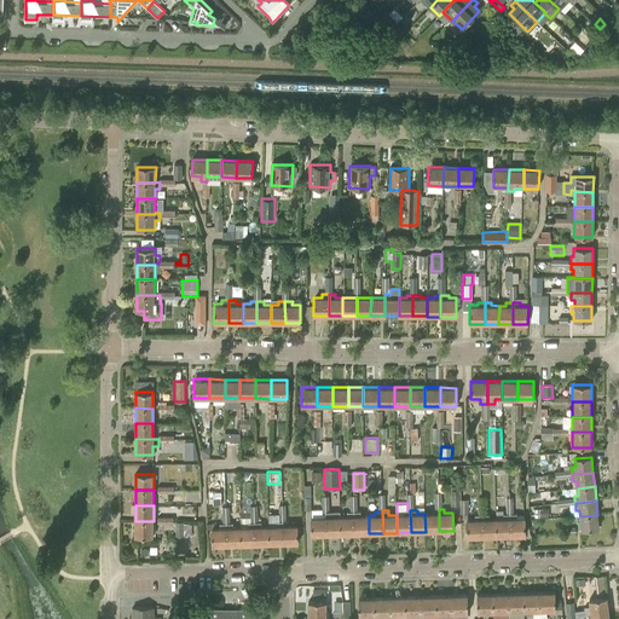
[(347,516),(340,516),(341,534),(354,534),(354,512),(351,512),(347,512),(347,516)]
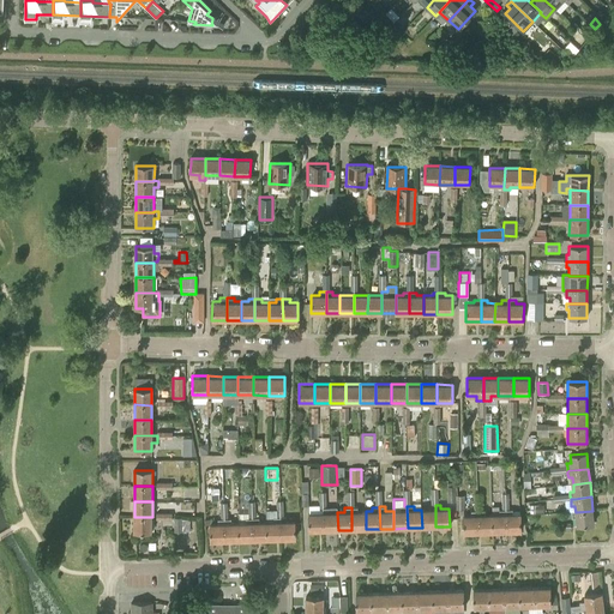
[(354,507),(351,507),(351,530),(366,529),(366,511),(357,511),(357,507),(354,507)]
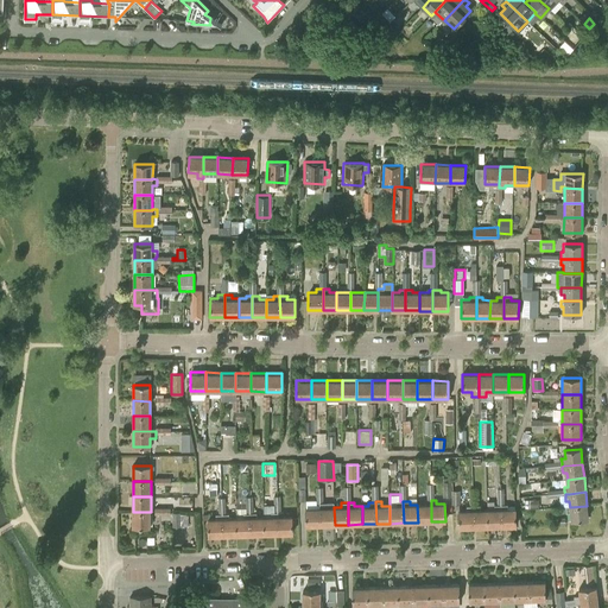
[(334,504),(322,504),(320,504),(321,507),(321,525),(335,525),(334,507),(334,504)]
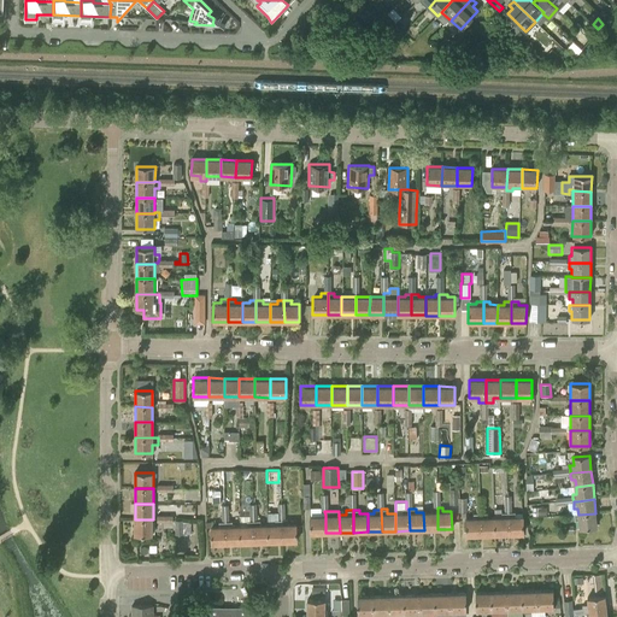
[(438,529),(438,511),(423,512),(424,530),(438,529)]
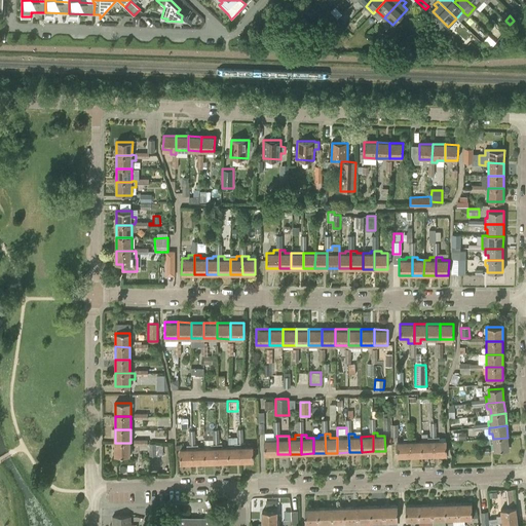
[(438,437),(436,438),(433,438),(433,441),(434,455),(446,455),(446,440),(438,441),(438,437)]
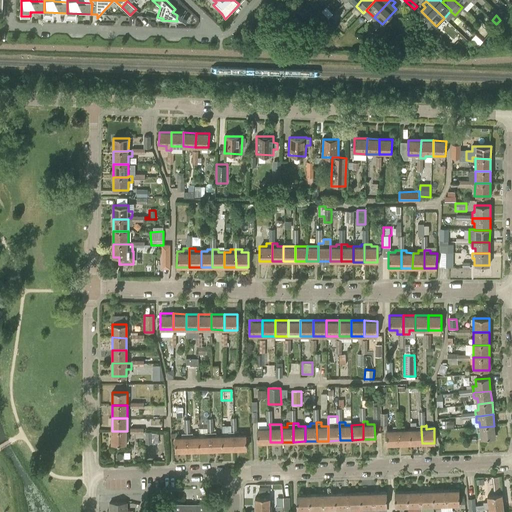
[(396,426),(395,426),(393,427),(393,430),(385,430),(386,445),(398,444),(398,426),(396,426)]
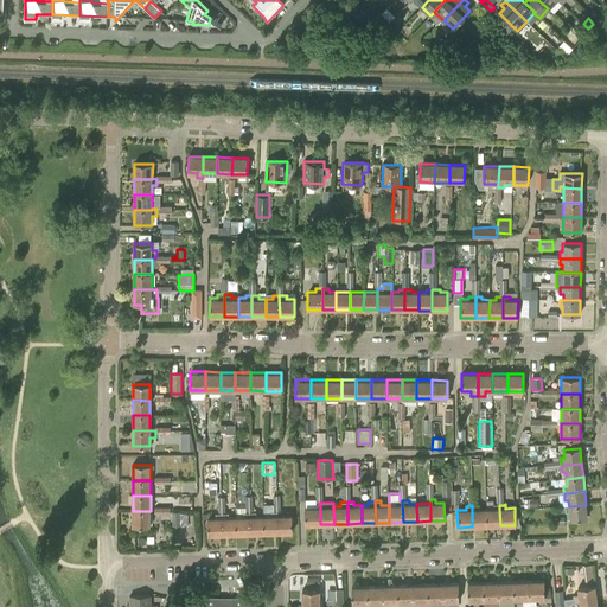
[(478,505),(475,505),(472,505),(472,526),(486,526),(486,509),(478,509),(478,505)]
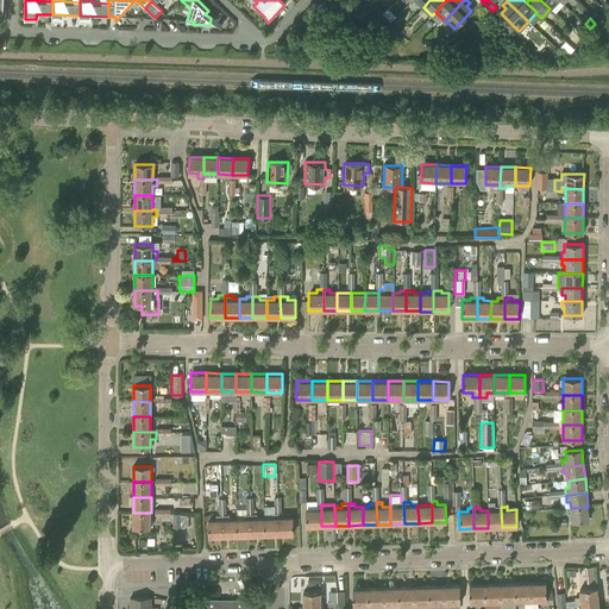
[(501,507),(498,507),(495,507),(495,509),(495,510),(488,510),(488,528),(502,527),(501,510),(501,507)]
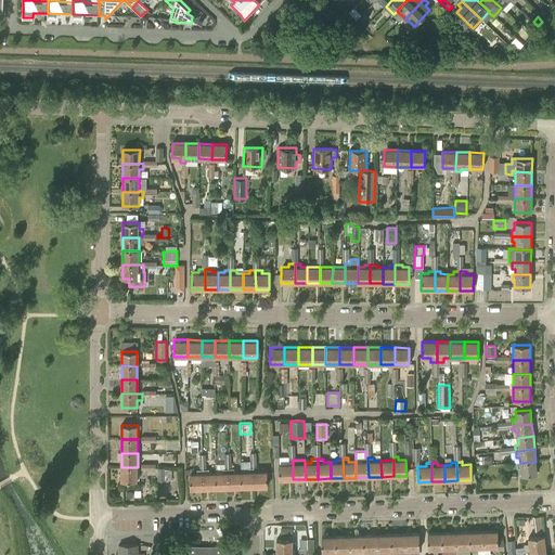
[(520,463),(519,463),(517,463),(517,469),(521,469),(521,475),(537,474),(537,472),(536,462),(520,463)]
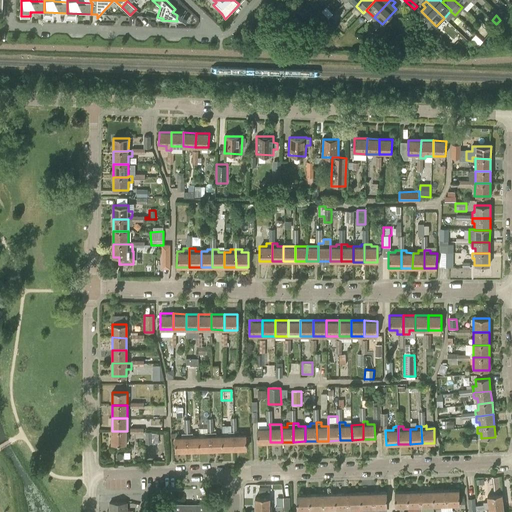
[(270,442),(270,427),(256,428),(256,443),(270,442)]
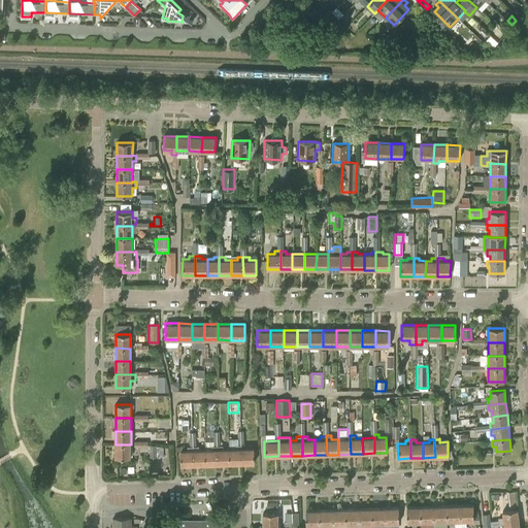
[(116,457),(131,458),(131,444),(116,444),(116,457)]
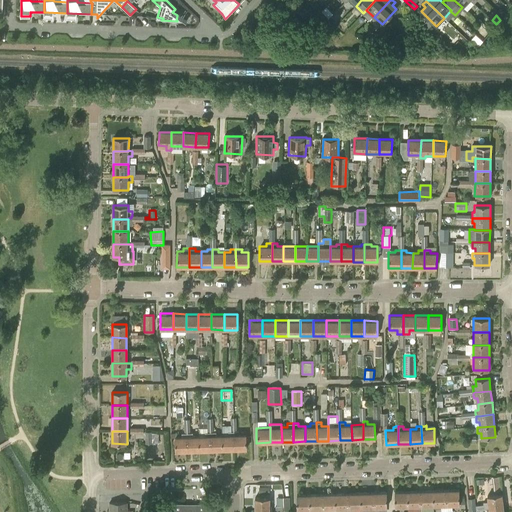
[(236,431),(234,432),(234,435),(235,450),(246,449),(245,435),(239,435),(239,434),(239,431),(236,431)]
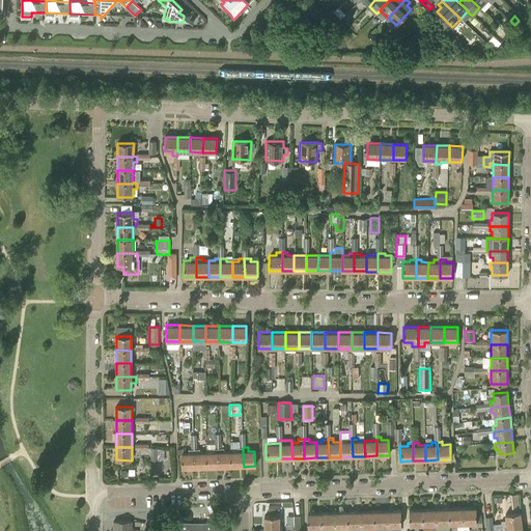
[(213,452),(206,452),(207,468),(219,467),(218,448),(215,448),(213,448),(213,451),(213,452)]
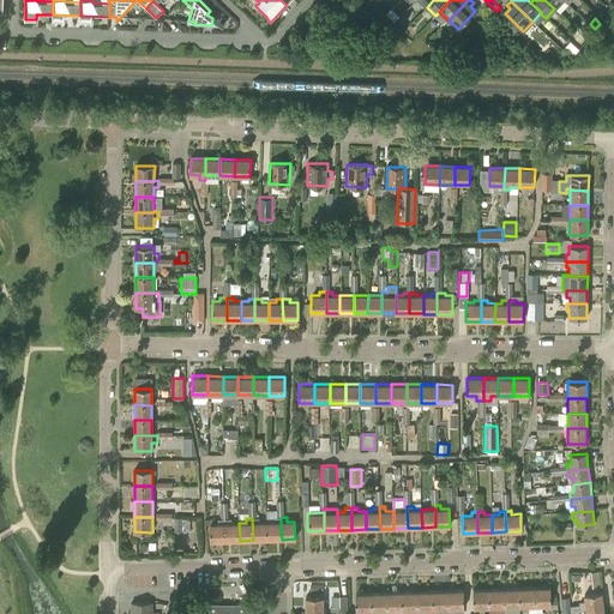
[(254,518),(252,518),(253,540),(268,540),(266,522),(259,523),(259,518),(254,518)]
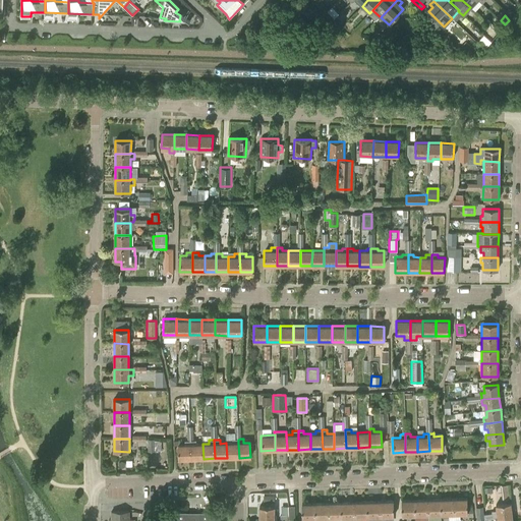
[(232,443),(226,443),(227,458),(238,458),(239,458),(238,443),(238,440),(237,440),(236,440),(235,440),(234,440),(232,440),(232,443)]
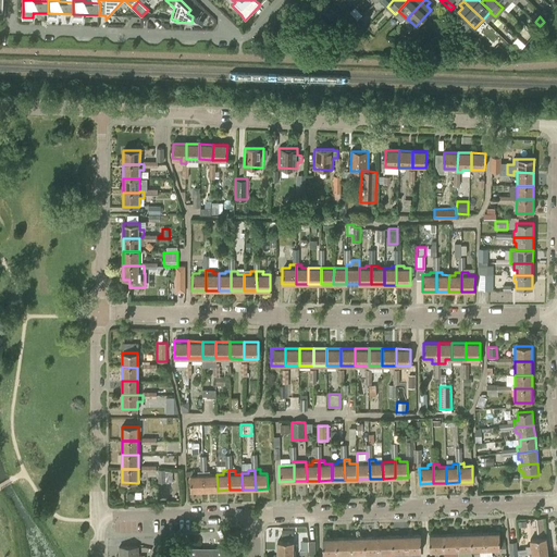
[(197,471),(197,475),(189,475),(189,492),(203,491),(203,471),(200,471),(197,471)]
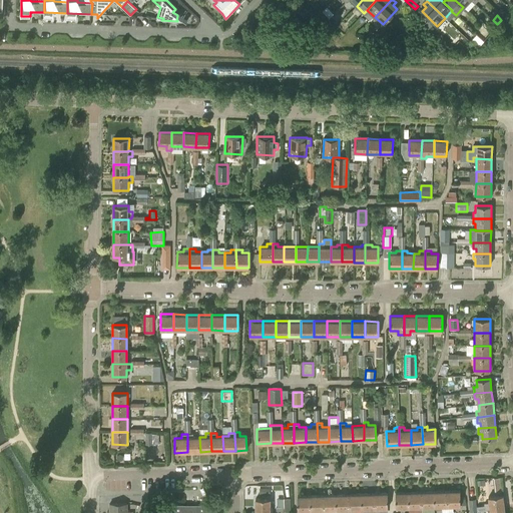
[(192,434),(189,434),(187,434),(187,452),(188,452),(200,452),(199,437),(192,437),(192,436),(192,434)]
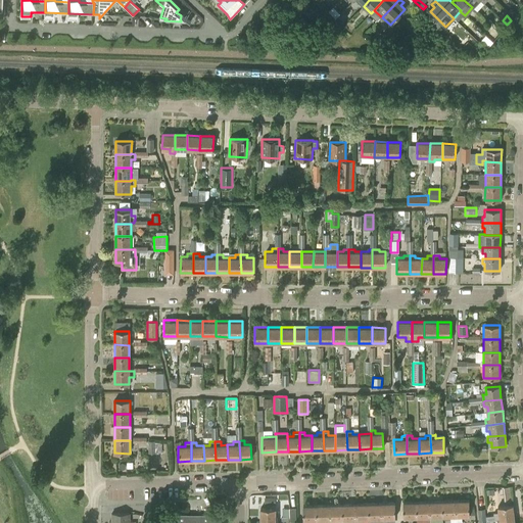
[(462,516),(469,516),(469,500),(456,501),(456,516),(462,516)]
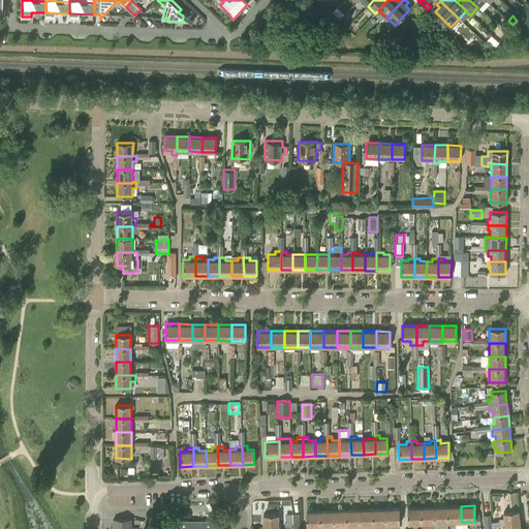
[(434,506),(421,507),(421,523),(422,523),(429,523),(435,523),(434,506)]
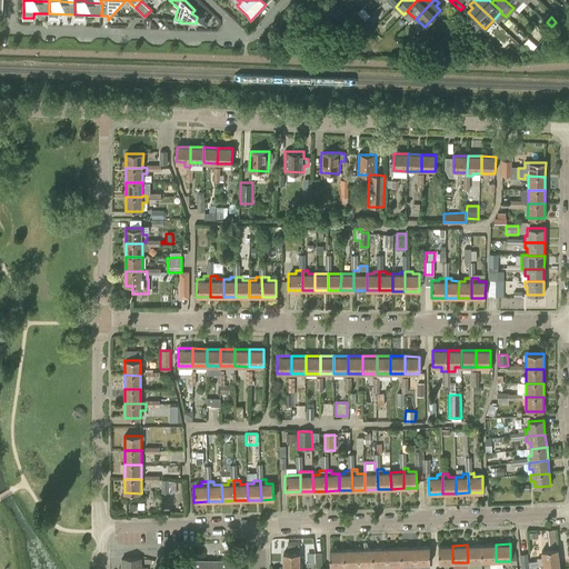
[(482,561),(481,545),(467,545),(468,562),(473,562),(482,561)]
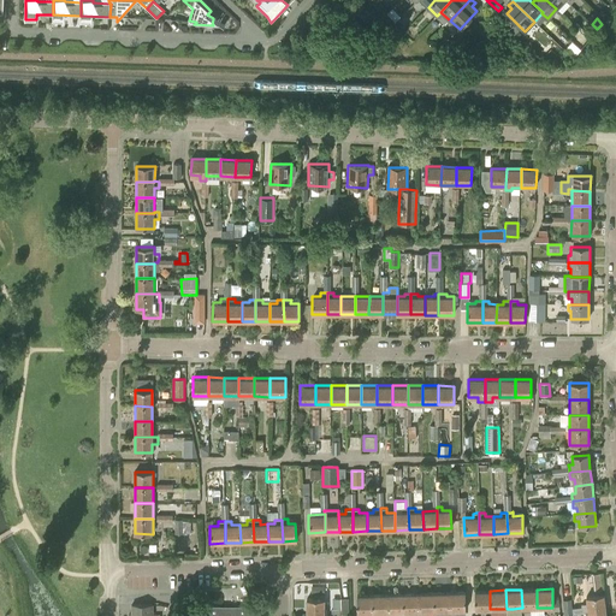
[(537,590),(521,590),(522,608),(529,608),(537,608),(537,590)]
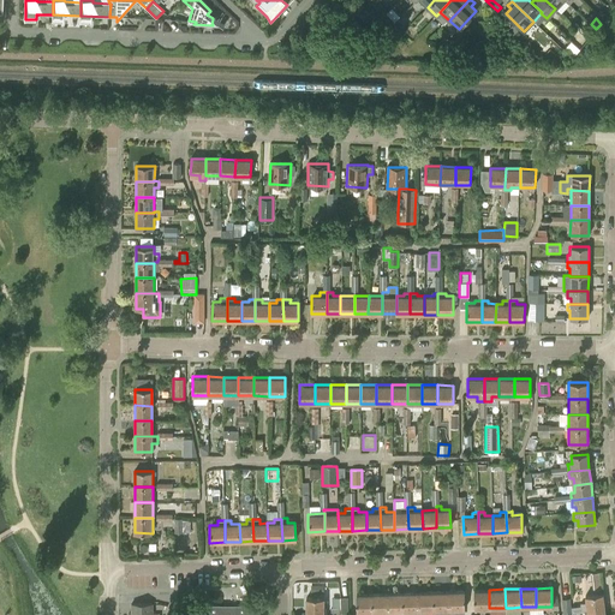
[(449,609),(465,609),(465,590),(464,590),(448,591),(449,609)]
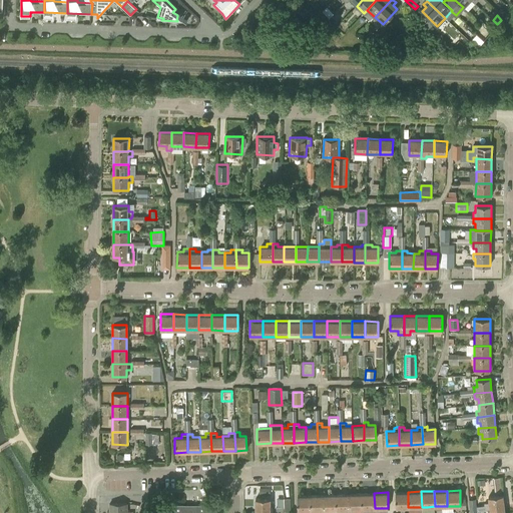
[(408,507),(408,492),(396,492),(395,492),(396,508),(408,507)]
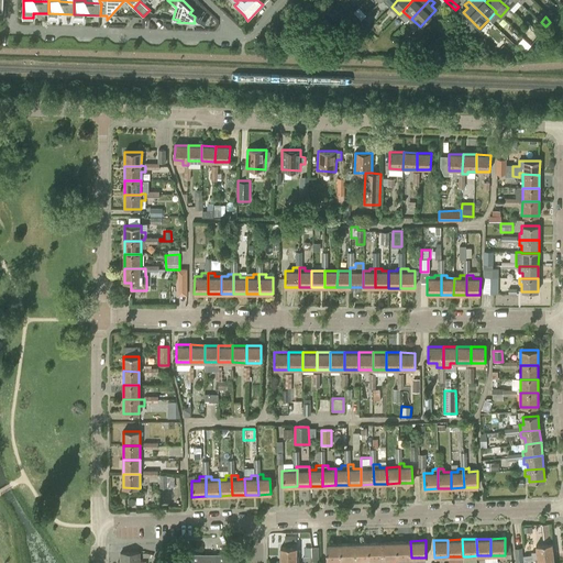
[(396,541),(383,542),(384,559),(383,562),(388,562),(388,559),(389,559),(397,559),(396,541)]
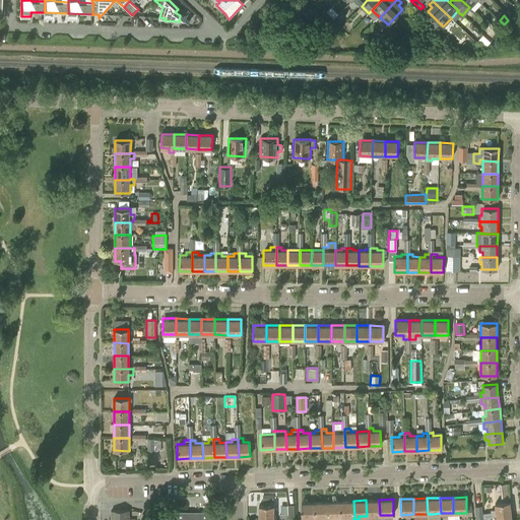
[(379,500),(366,500),(367,516),(374,516),(380,515),(379,500)]
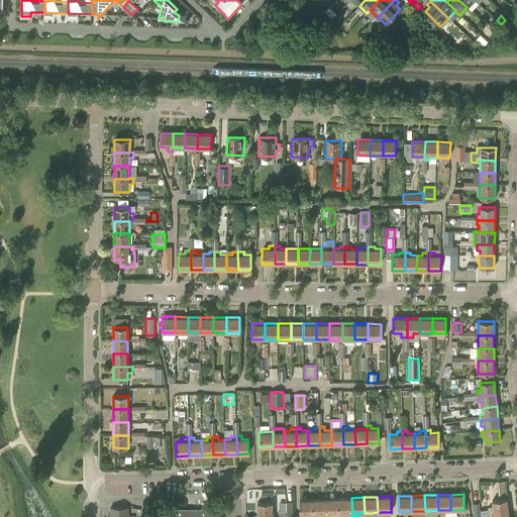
[(326,514),(326,498),(313,499),(314,514),(326,514)]
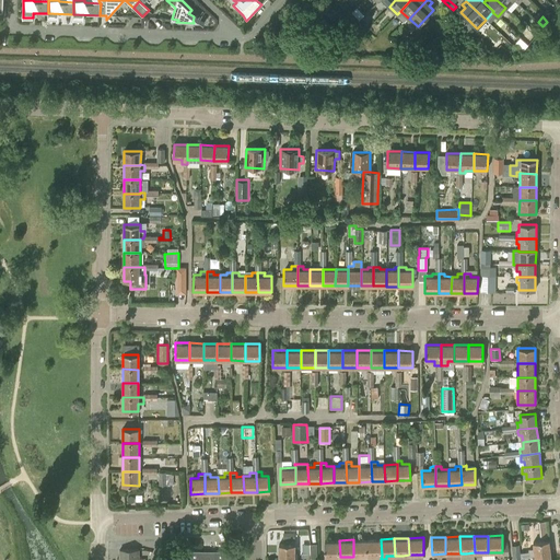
[(368,557),(368,539),(353,539),(353,557),(368,557)]
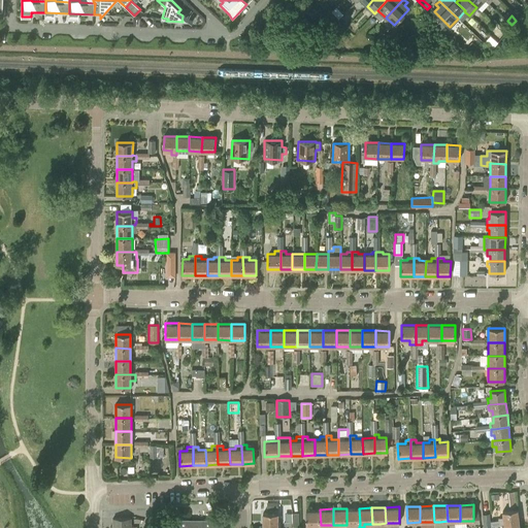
[(359,508),(347,508),(347,525),(355,524),(355,527),(359,527),(360,524),(359,508)]
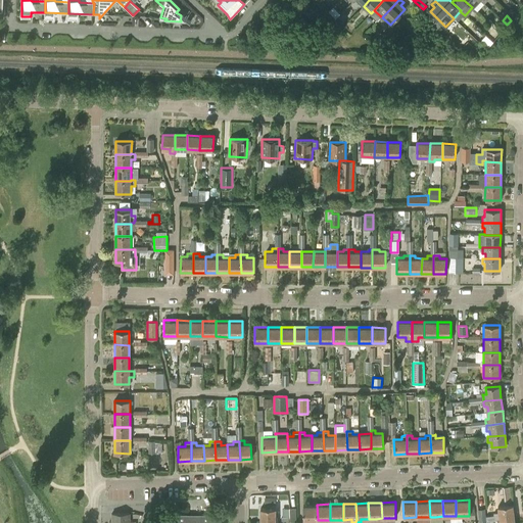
[(318,520),(317,505),(303,505),(303,521),(318,520)]
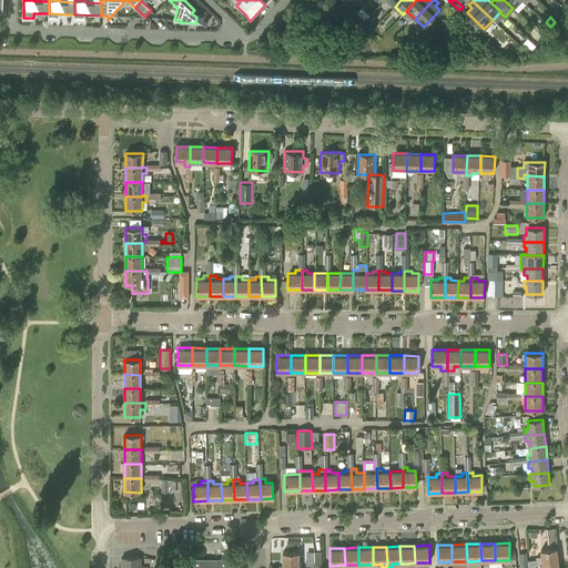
[(540,549),(541,557),(536,558),(536,559),(536,566),(543,565),(558,563),(557,548),(540,549)]
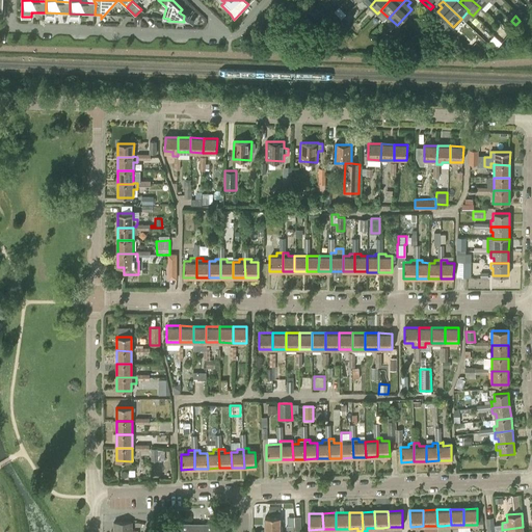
[(264,530),(281,531),(281,517),(264,517),(264,530)]
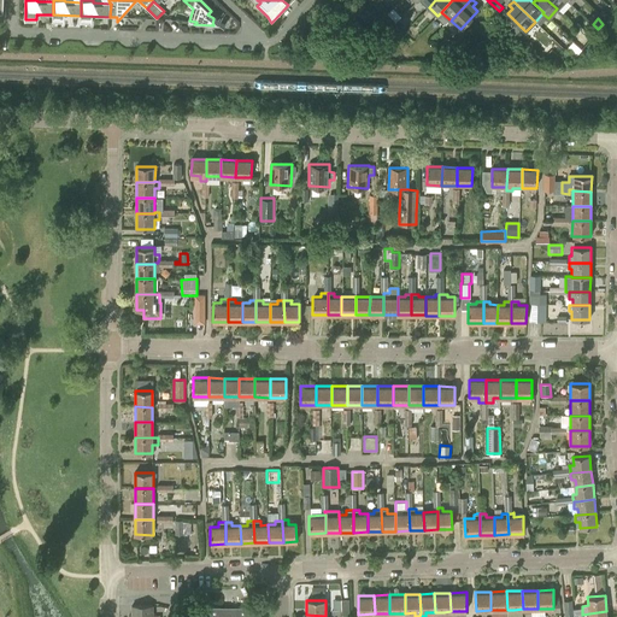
[(131,615),(129,615),(128,616),(152,616),(153,606),(131,605),(131,615)]
